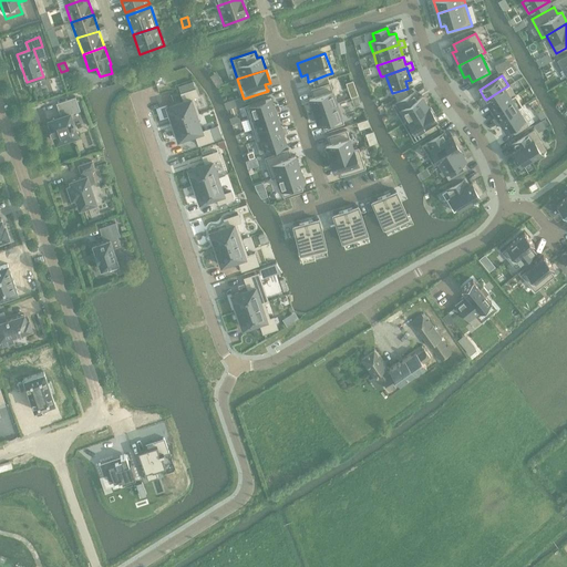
[(313,96),(309,98),(313,111),(337,103),(330,83),(310,90),(313,96)]
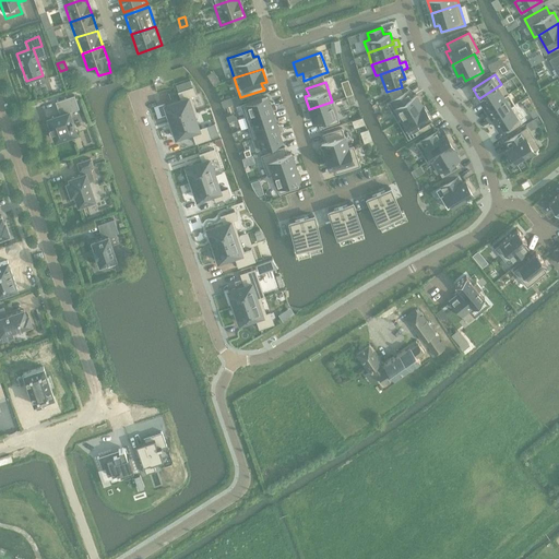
[(477,96),(473,98),(476,104),(480,102),(485,108),(508,94),(501,84),(479,98),(477,96)]
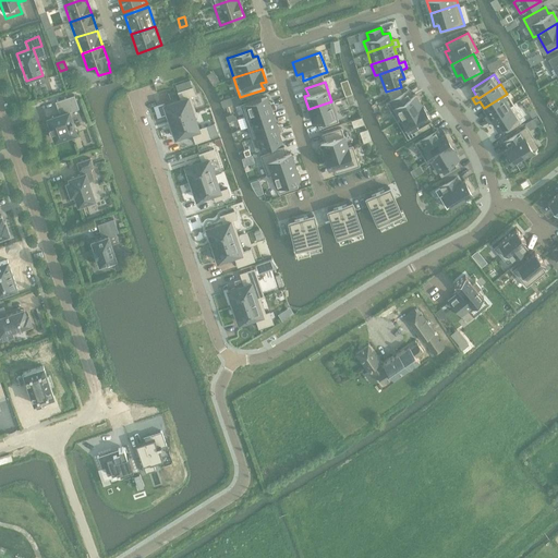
[(165,106),(162,107),(166,117),(168,116),(170,121),(195,112),(190,96),(195,94),(192,87),(178,92),(181,99),(165,105),(165,106)]
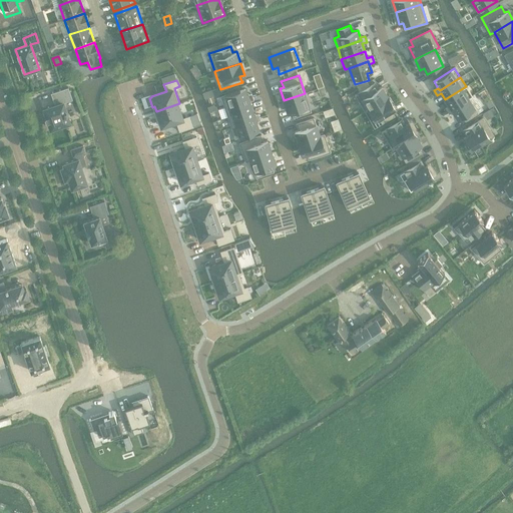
[(322,80),(316,82),(318,88),(324,86),(322,80)]
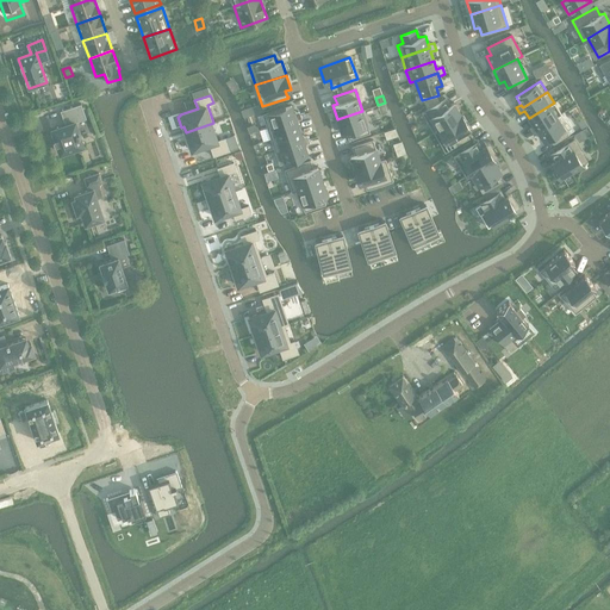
[(446,99),(422,112),(434,132),(461,116),(454,103),(449,105),(446,99)]
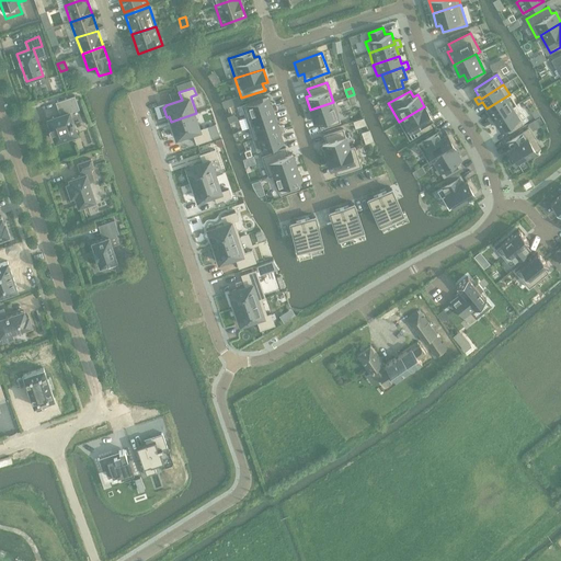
[(510,94),(487,109),(492,116),(488,118),(491,124),(495,122),(493,118),(512,107),(516,104),(510,94)]
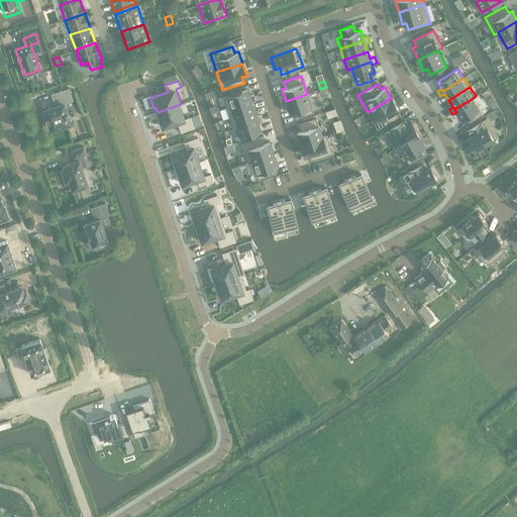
[(69,88),(50,94),(56,106),(45,109),(48,116),(45,117),(44,118),(46,122),(47,122),(48,122),(50,129),(70,123),(67,115),(68,115),(67,110),(66,111),(64,104),(73,100),(69,88)]
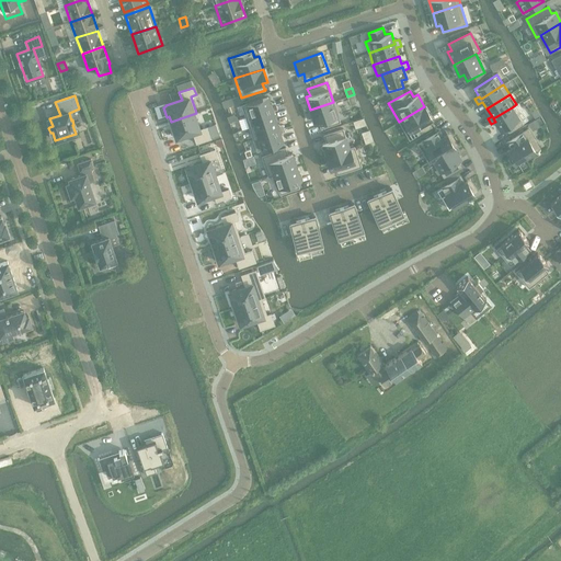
[(267,96),(242,105),(245,116),(272,107),(271,105),(267,96)]
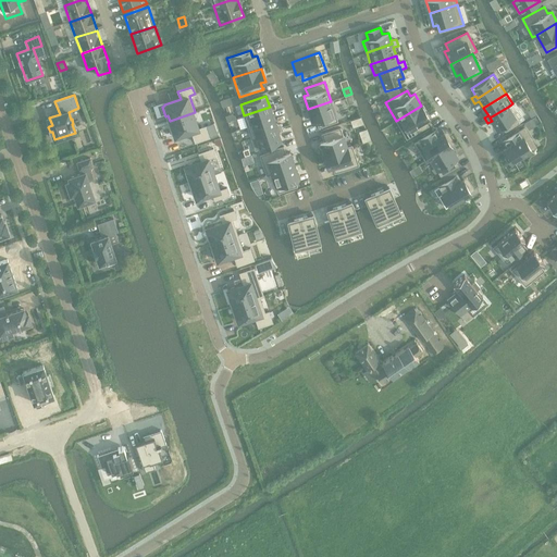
[(331,101),(308,109),(312,122),(317,120),(317,121),(319,127),(337,121),(335,114),(331,101)]
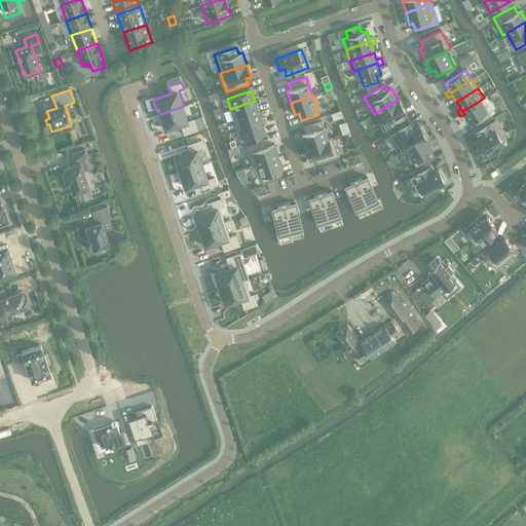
[(255,101),(230,109),(234,120),(258,112),(256,107),(255,104),(257,103),(260,103),(258,97),(255,98),(254,99),(255,101)]
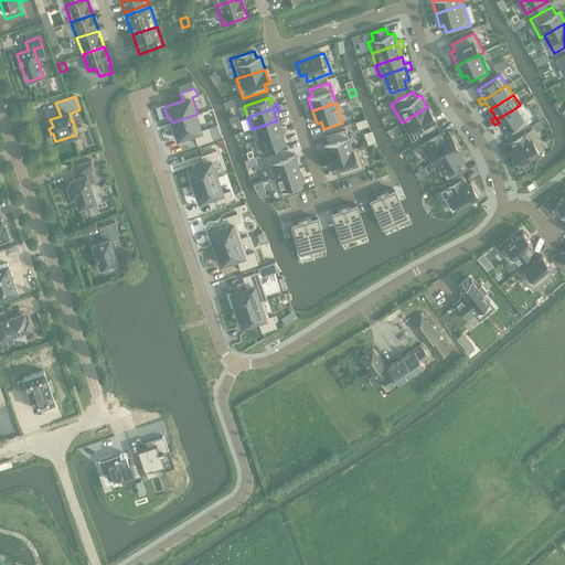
[(427,107),(402,123),(413,140),(435,127),(430,121),(435,119),(427,107)]
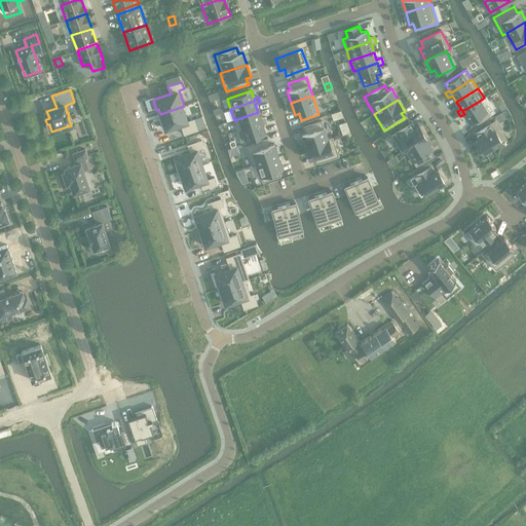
[(480,101),(462,111),(464,114),(468,121),(474,118),(478,124),(490,116),(480,101)]
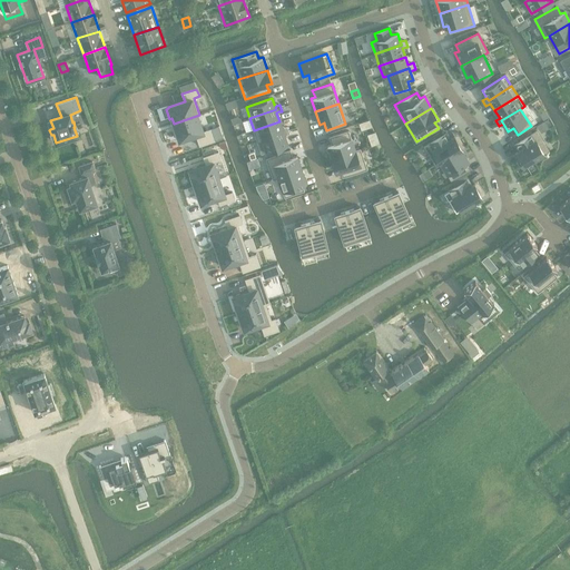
[(546,111),(540,115),(543,120),(549,117),(546,111)]
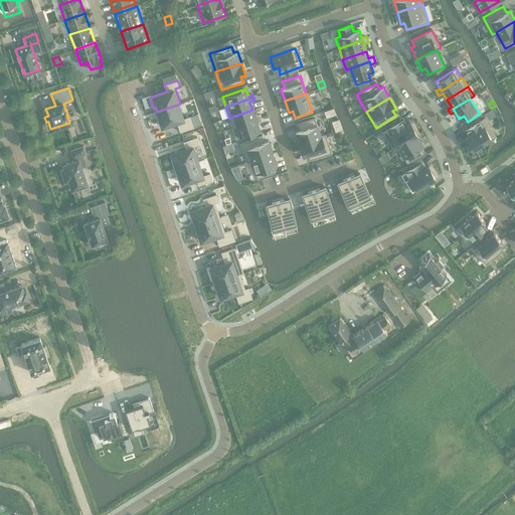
[(159,116),(157,117),(160,126),(162,125),(162,127),(170,124),(171,126),(177,124),(180,132),(193,127),(190,117),(183,119),(178,105),(181,104),(180,104),(157,112),(159,116)]
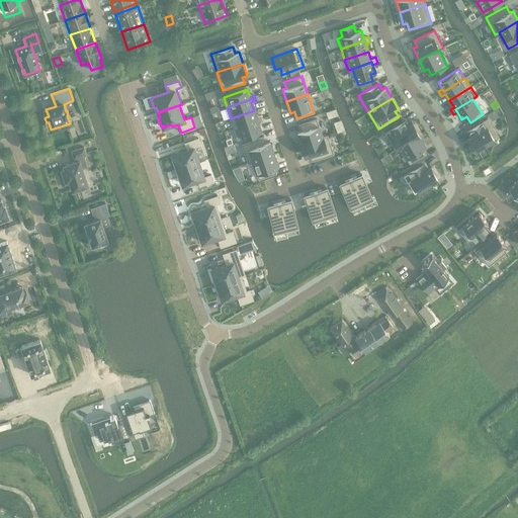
[(336,109),(326,112),(328,118),(338,115),(336,109)]
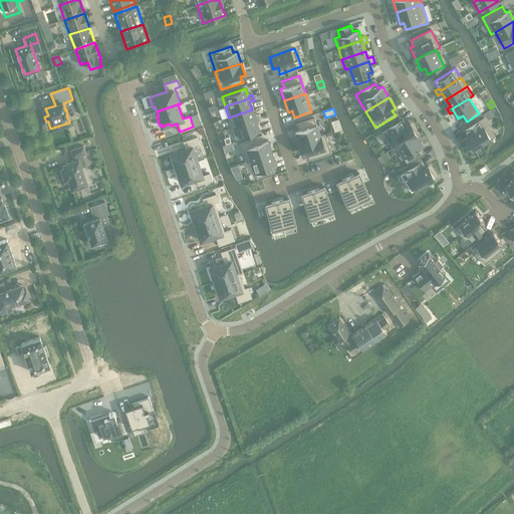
[(252,109),(229,117),(232,127),(255,119),(256,122),(258,121),(261,120),(259,115),(256,115),(255,116),(252,109)]
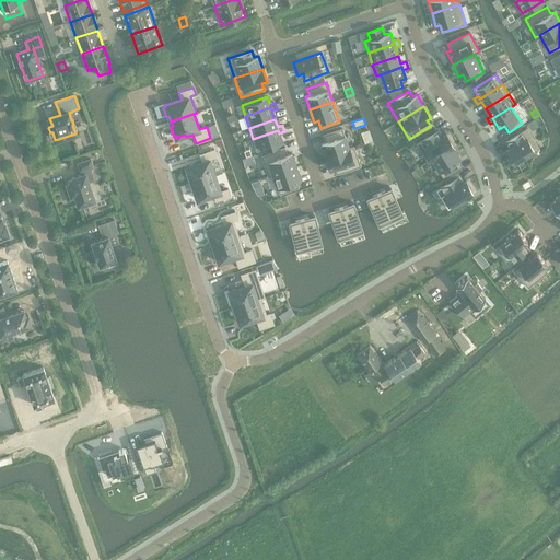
[(326,141),(322,142),(326,155),(353,147),(353,146),(349,148),(342,128),(324,135),(326,141)]
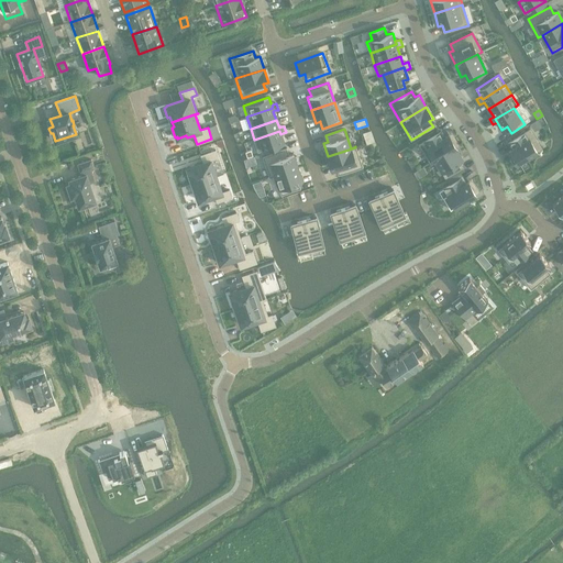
[(529,130),(508,143),(512,150),(508,152),(516,164),(541,147),(529,130)]
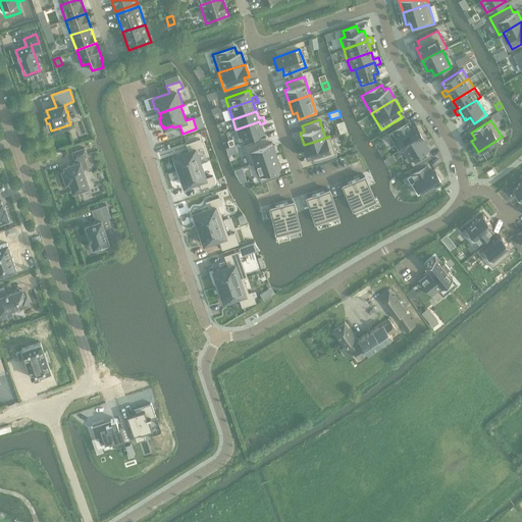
[(259,121),(236,129),(240,140),(263,133),(260,124),(259,121)]
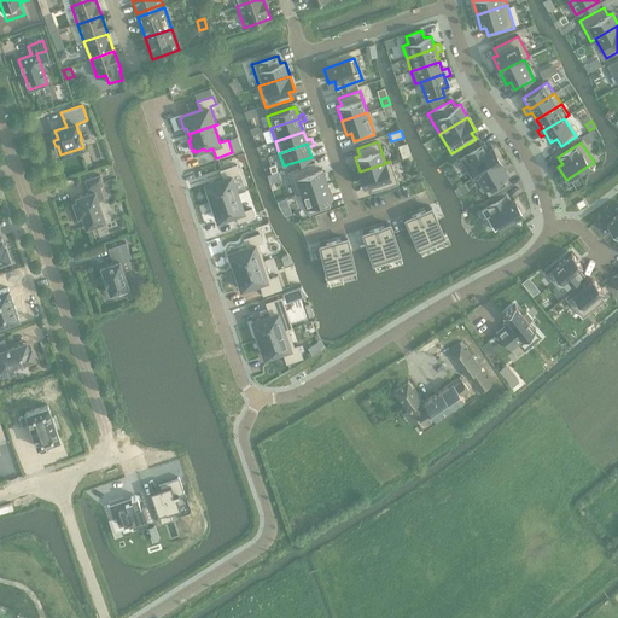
[(484,144),(460,158),(472,179),(477,175),(500,162),(493,149),(488,151),(484,144)]
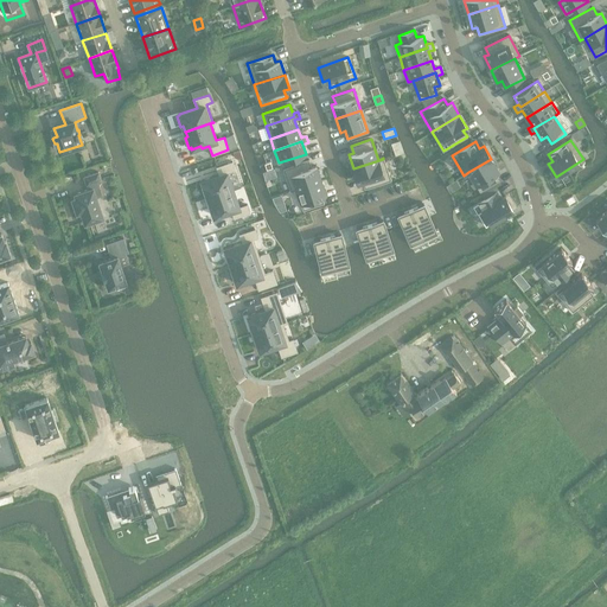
[(383,159),(353,168),(358,183),(363,181),(363,184),(365,189),(390,180),(383,159)]
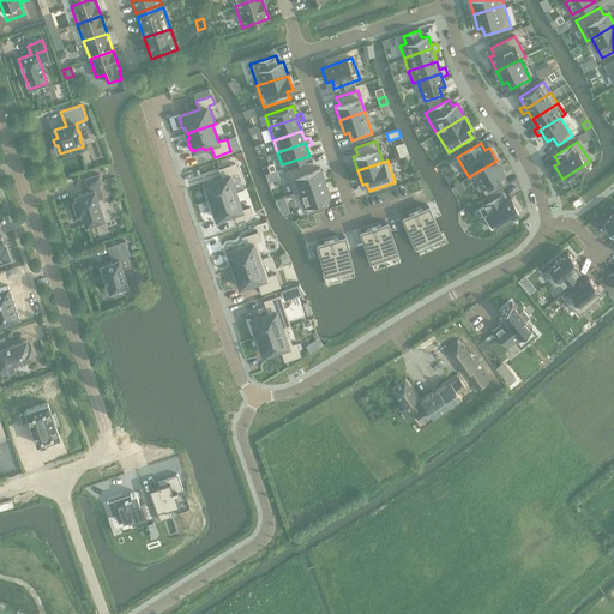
[(497,161),(474,174),(486,193),(504,182),(500,175),(504,173),(497,161)]
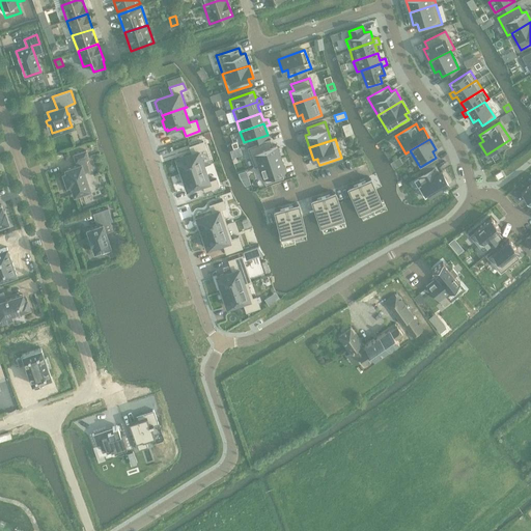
[(270,140),(248,148),(254,166),(280,158),(276,145),(272,146),(270,141),(271,141),(270,140)]
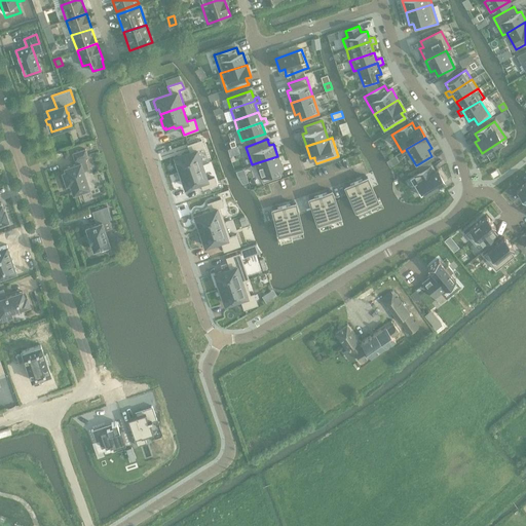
[(177,162),(175,162),(178,173),(201,164),(196,150),(203,147),(201,140),(188,145),(190,151),(175,157),(177,162)]
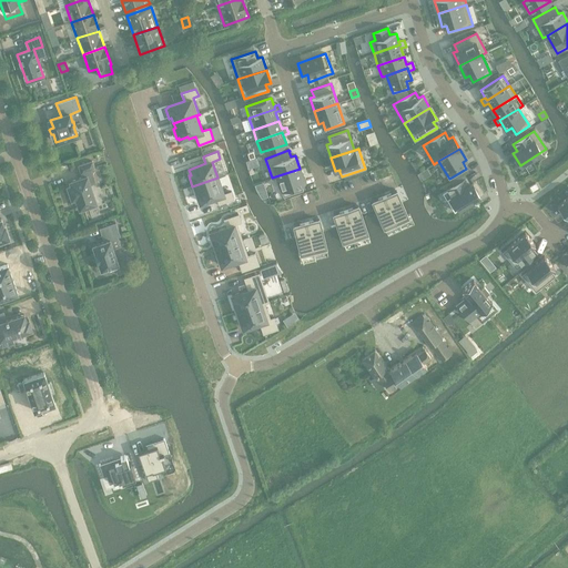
[(92,161),(79,165),(81,173),(82,173),(83,178),(72,181),(70,182),(72,188),(69,189),(72,199),(75,198),(80,209),(97,203),(87,176),(93,174),(91,170),(94,169),(92,161)]
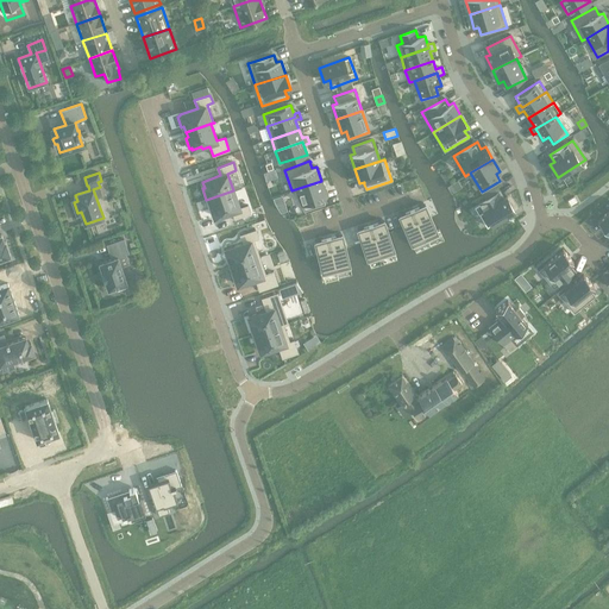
[(321,181),(292,190),(292,192),(297,189),(305,211),(325,203),(322,196),(327,195),(321,181)]
